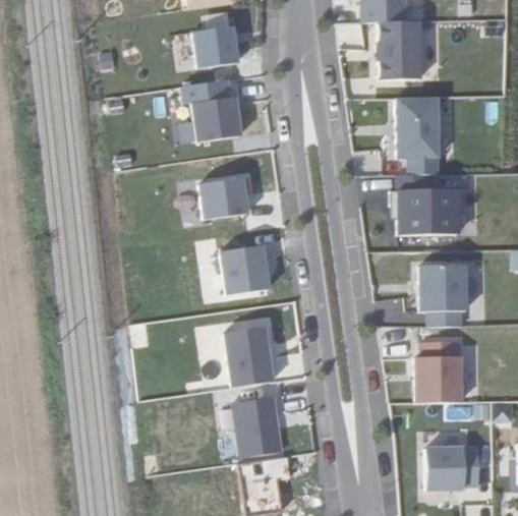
[(362,0),(363,21),(379,21),(408,20),(407,0),(362,0)]
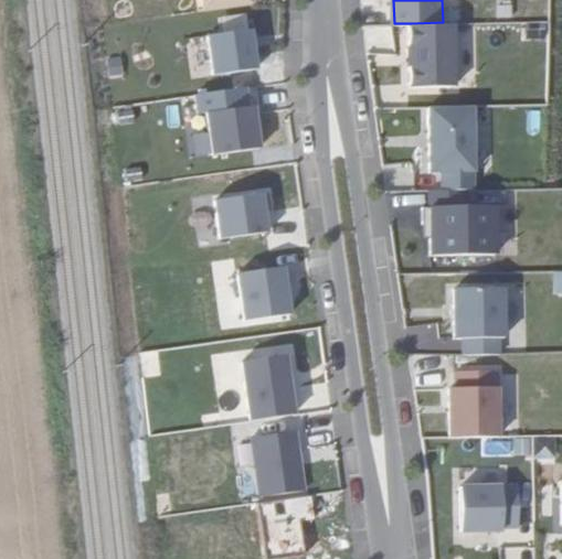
[(443,22),(411,23),(410,43),(414,44),(414,62),(411,62),(412,86),(457,84),(456,22),(443,22)]
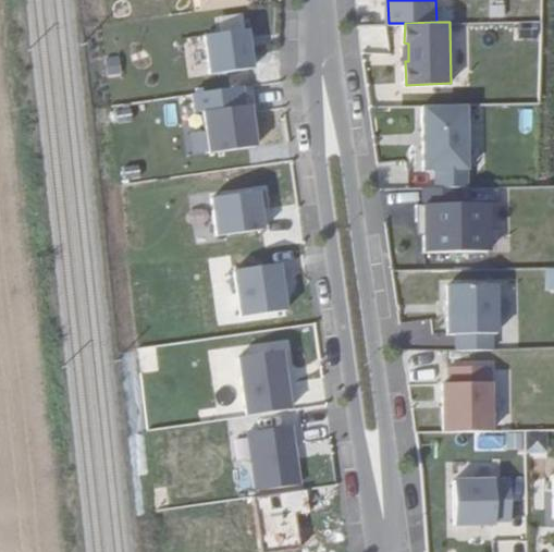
[(198,27),(202,68),(250,63),(247,23),(198,27)]
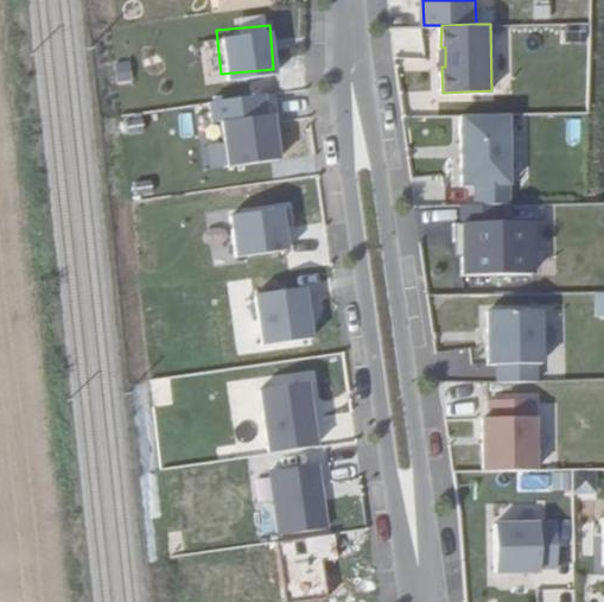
[(274,113),(223,120),(230,165),(280,158),(274,113)]
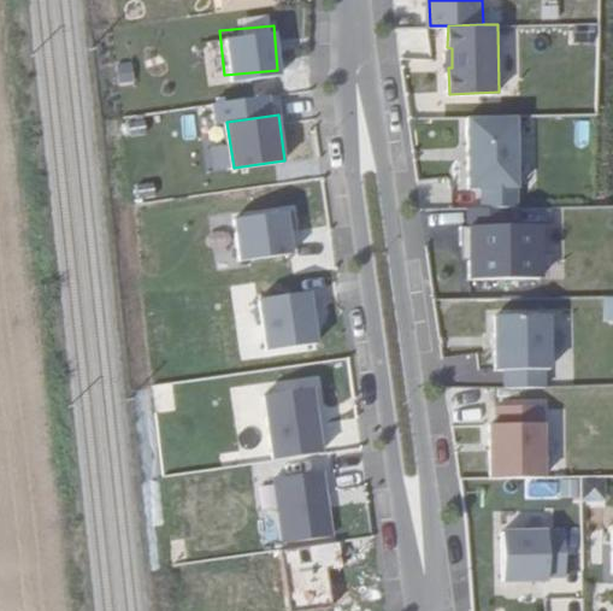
[(520,115),(471,115),(472,187),(484,187),(484,206),(510,206),(520,205),(520,115)]
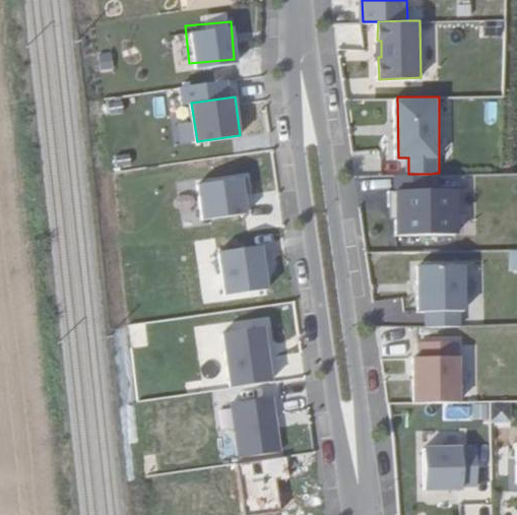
[(408,174),(397,174),(397,189),(391,189),(391,204),(397,207),(398,235),(457,234),(457,189),(431,189),(430,174),(408,174)]
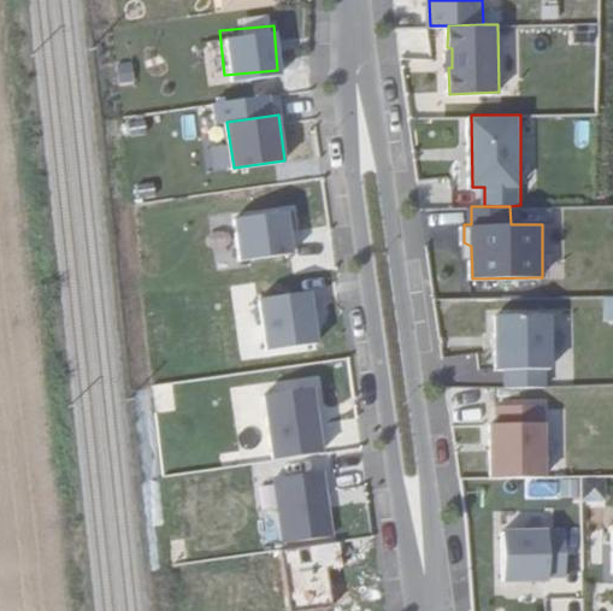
[(294,207),(235,216),(241,258),(295,251),(289,228),(296,225),(294,207)]
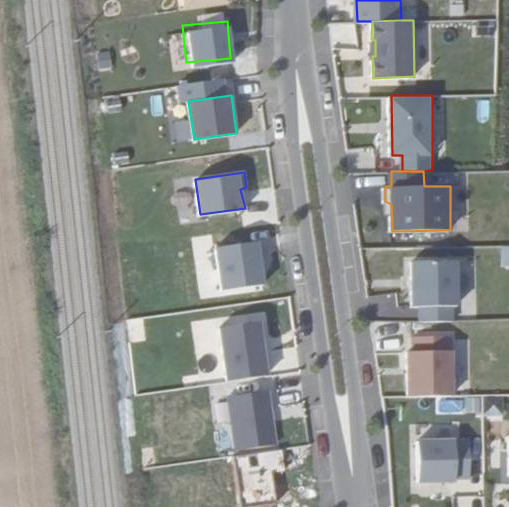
[(259,239),(217,246),(223,289),(265,283),(259,239)]
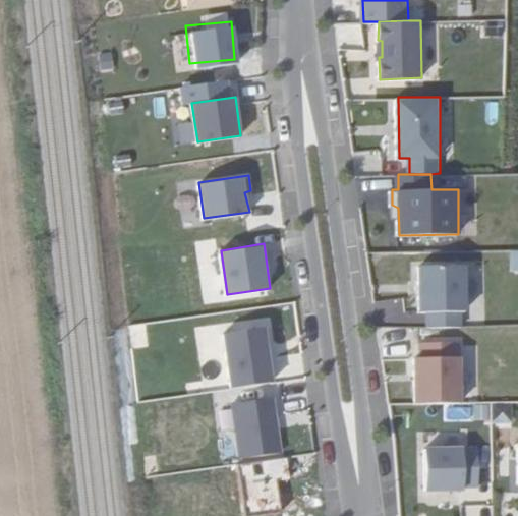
[(466,263),(420,264),(421,310),(428,309),(429,325),(463,325),(462,308),(468,308),(466,263)]
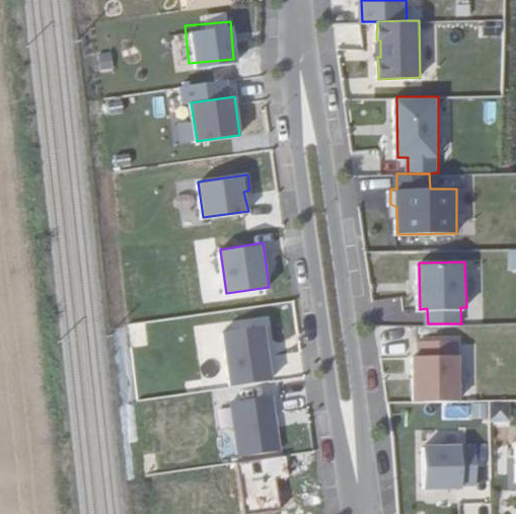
[(264,324),(224,329),(232,382),(272,377),(264,324)]
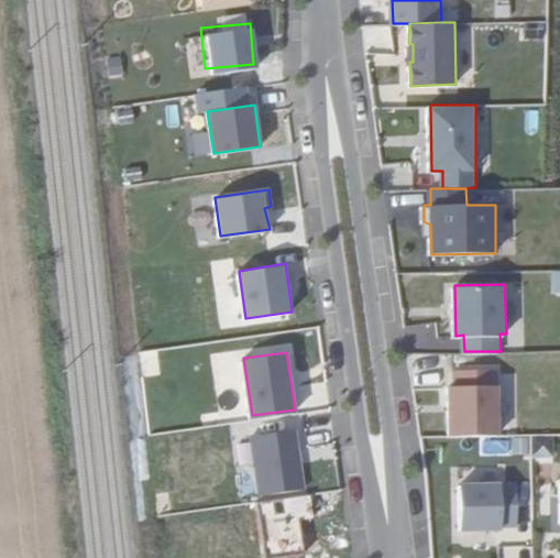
[(449,385),(451,434),(498,433),(497,369),(456,369),(457,385),(449,385)]
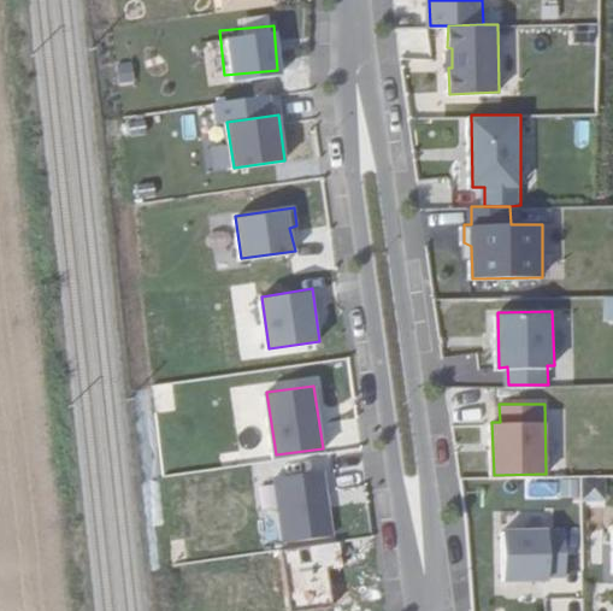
[(325,468),(277,476),(286,540),(335,534),(325,468)]
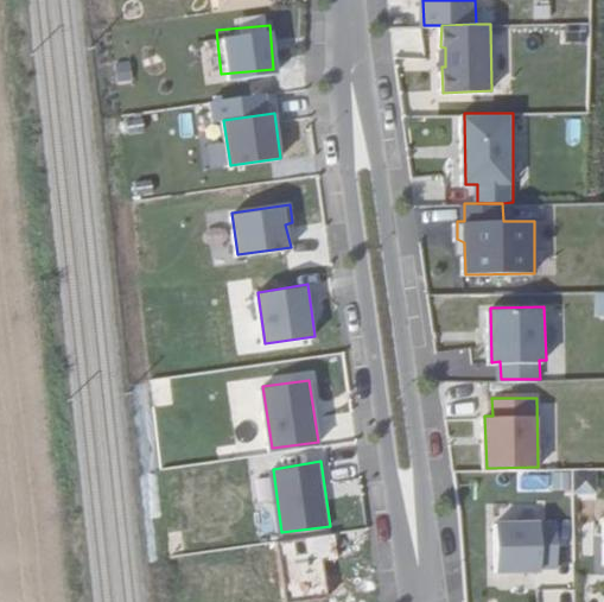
[(559,520),(497,521),(497,571),(541,569),(541,564),(559,565),(559,520)]
